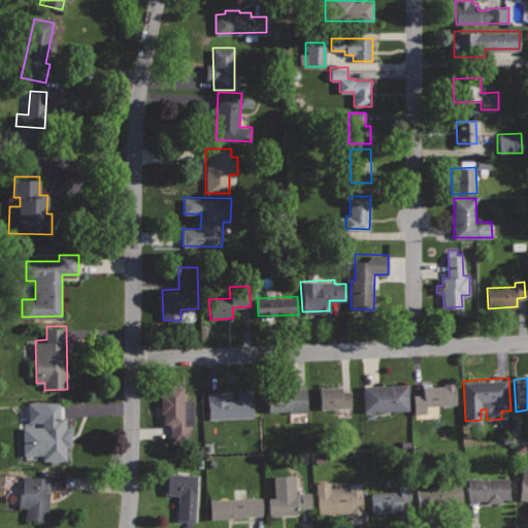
[(185,382),(158,383),(158,423),(171,423),(171,440),(189,439),(189,424),(194,424),(194,399),(185,399),(185,382)]
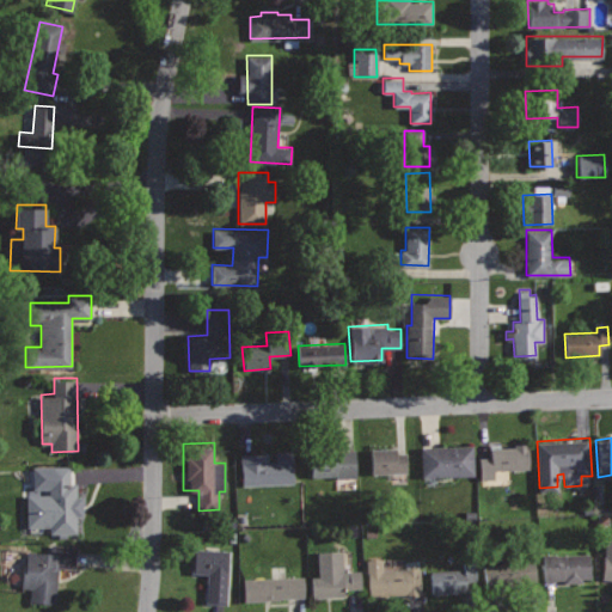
[(527,442),(514,444),(514,447),(490,448),(490,457),(479,458),(481,478),(494,478),(494,470),(528,469),(527,442)]
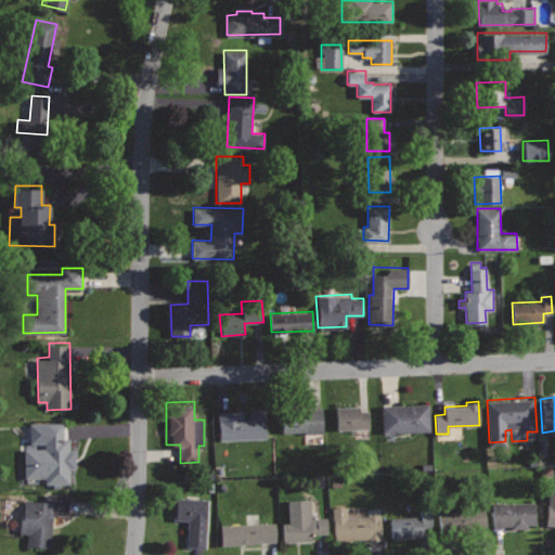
[(428,402),(382,404),(383,433),(430,430),(428,402)]
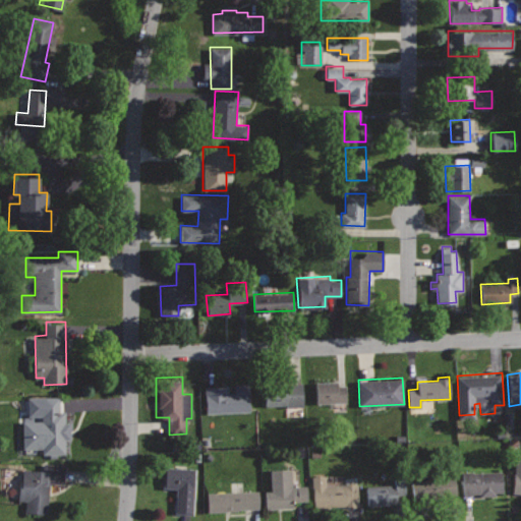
[(302,381),(263,383),(264,405),(285,404),(285,407),(303,406),(302,381)]
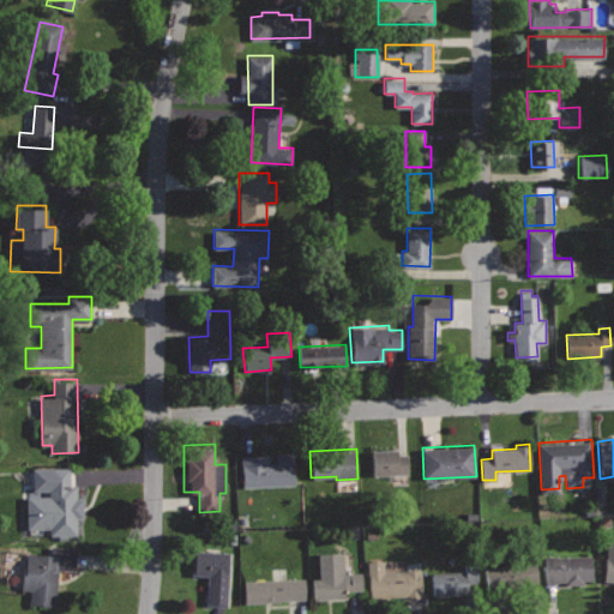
[(397,449),(372,450),(373,475),(408,474),(407,453),(398,455),(397,449)]
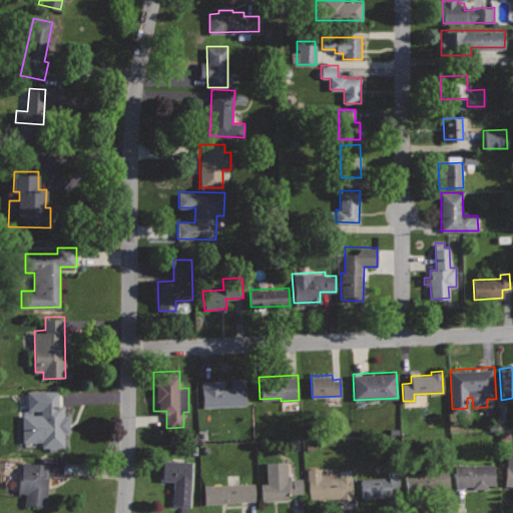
[(244,377),(245,404),(202,406),(201,381),(223,380),(224,386),(231,386),(230,378),(244,377)]
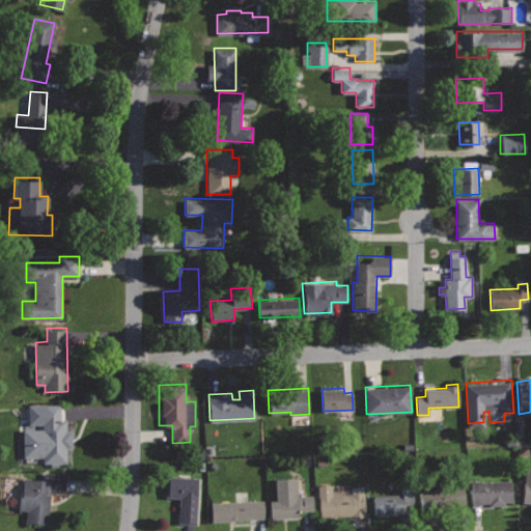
[(60,404),(43,404),(43,428),(22,429),(23,457),(43,457),(43,464),(66,464),(65,419),(60,419),(60,404)]
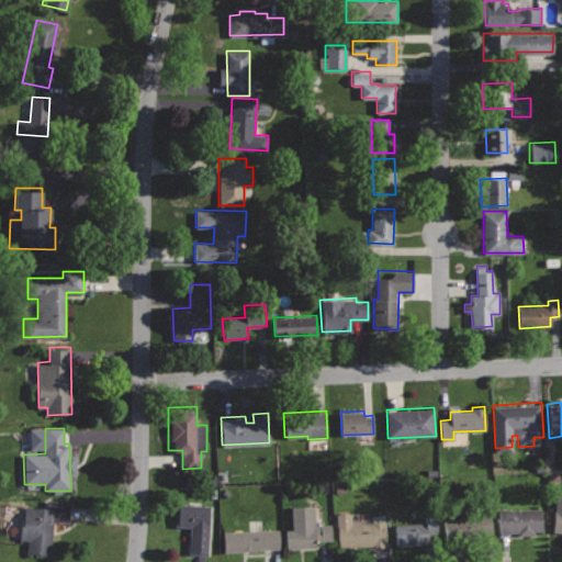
[(561,491),(555,491),(552,531),(561,531),(561,491)]
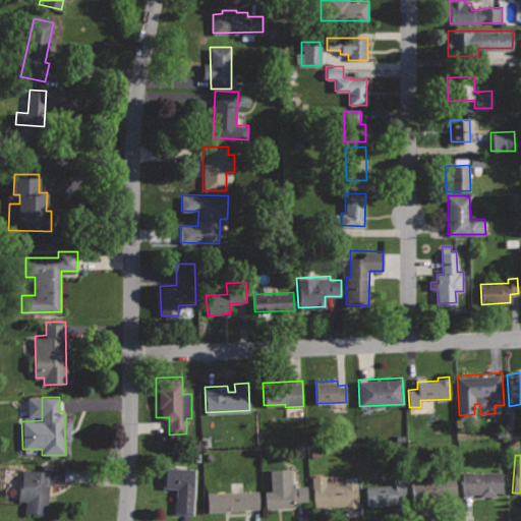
[(23,468),(18,500),(26,501),(25,511),(46,514),(51,481),(63,483),(65,465),(46,462),(45,471),(23,468)]
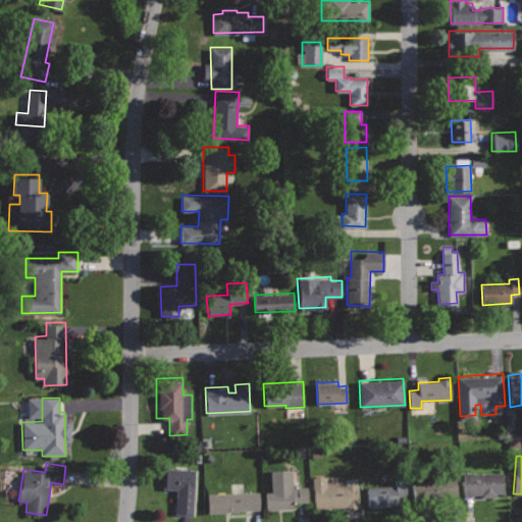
[(197,469),(164,468),(163,488),(176,489),(175,514),(194,515),(197,469)]
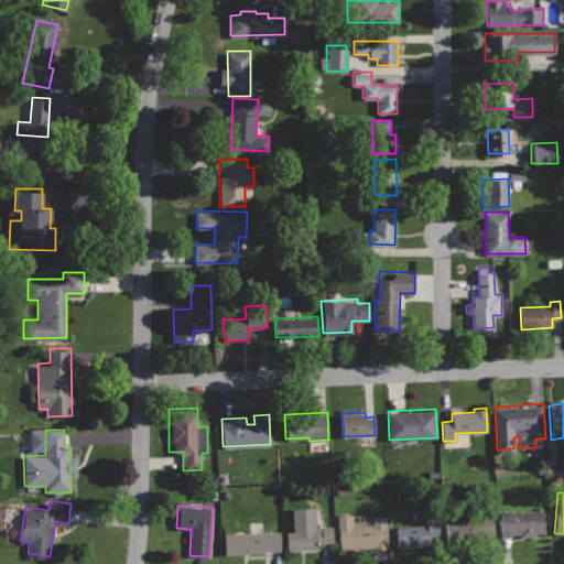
[(316,506),(292,507),(293,531),(286,531),(288,551),(315,550),(315,542),(332,541),(331,525),(316,527),(316,506)]
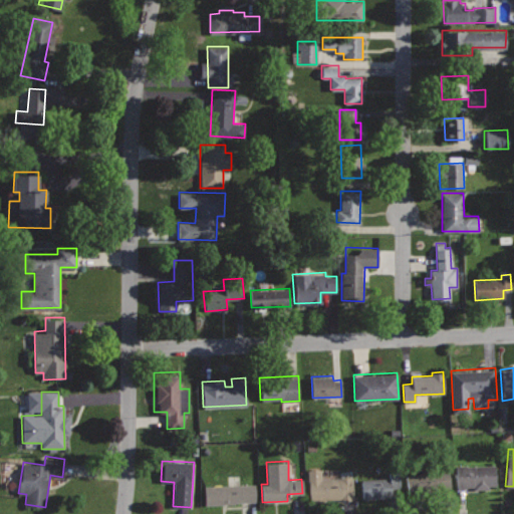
[(496,464),(456,467),(457,488),(497,485),(496,464)]
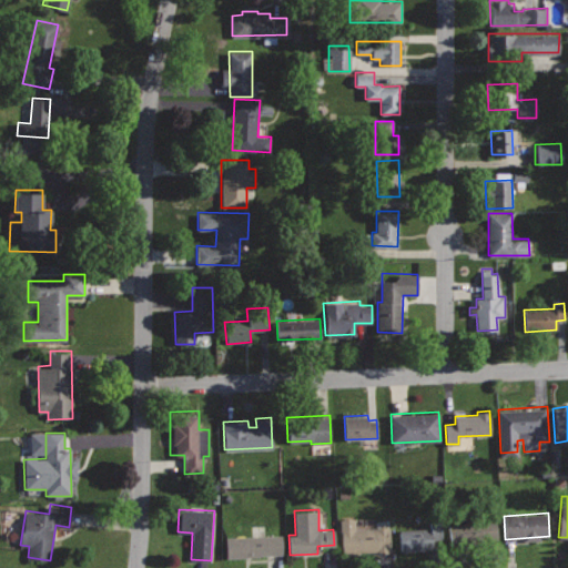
[(428,527),(398,530),(401,551),(432,548),(430,539),(442,538),(439,514),(427,515),(428,527)]
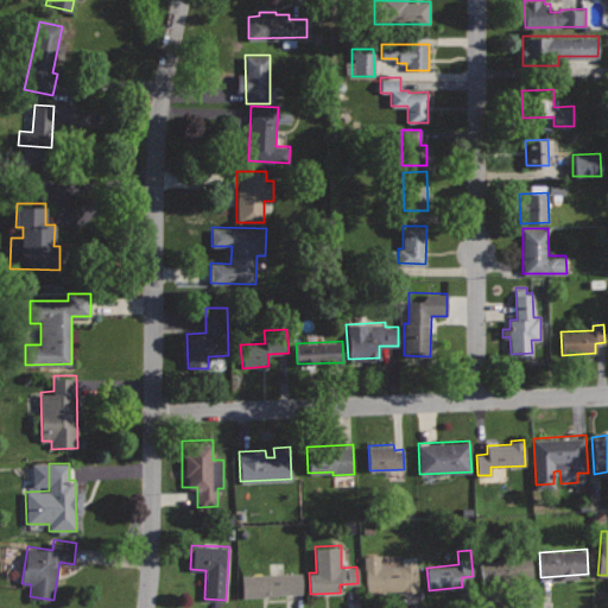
[(530,551),(477,558),(481,584),(534,577),(530,551)]
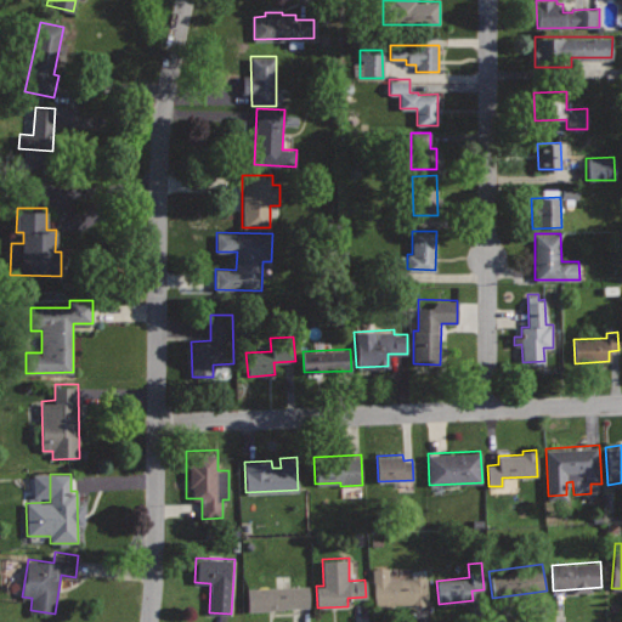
[(389,569),(373,569),(374,606),(429,603),(428,576),(389,578),(389,569)]
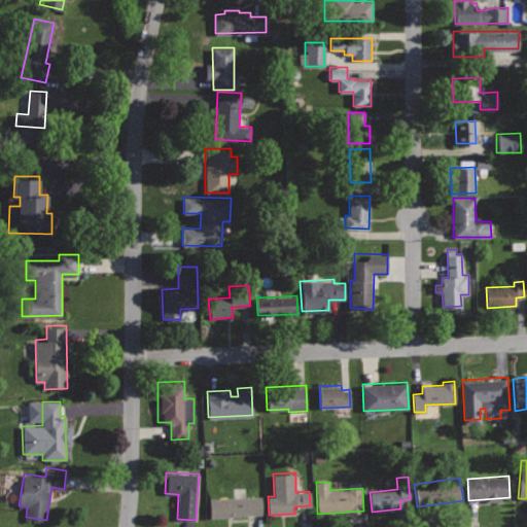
[(261,495),(208,498),(209,518),(262,515),(261,495)]
